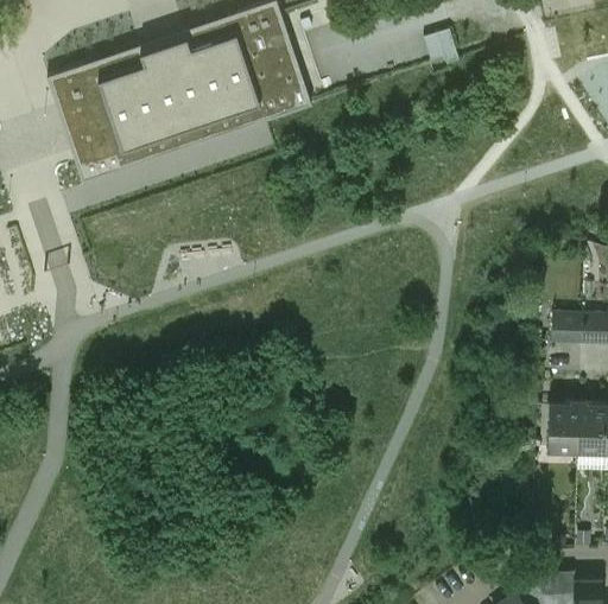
[(163,38),(48,77),(83,182),(311,105),(276,0),(163,38)]
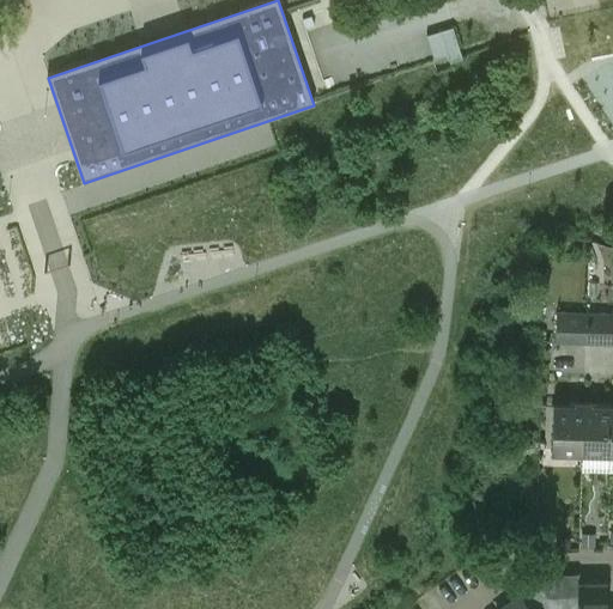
[(451,26),(425,35),(434,64),(461,55),(451,26)]
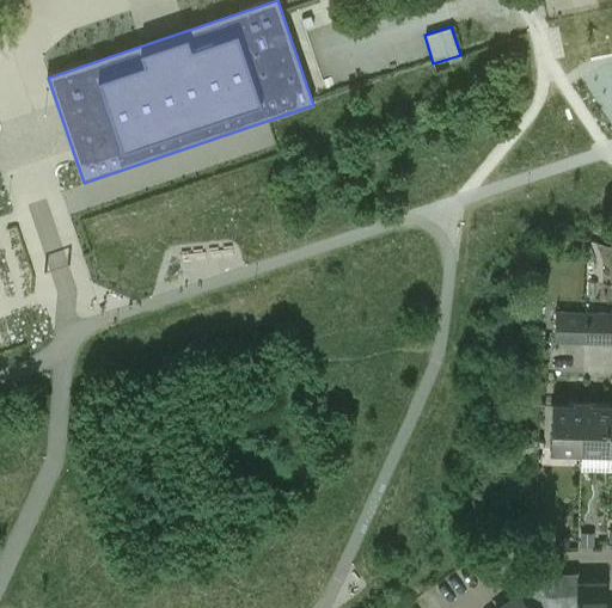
[(586,315),(556,314),(555,343),(585,344),(586,315)]
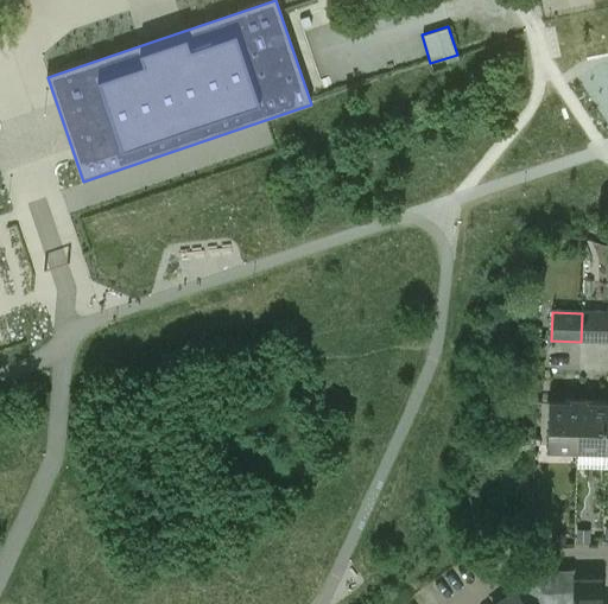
[(607,313),(582,313),(581,342),(607,342),(607,313)]
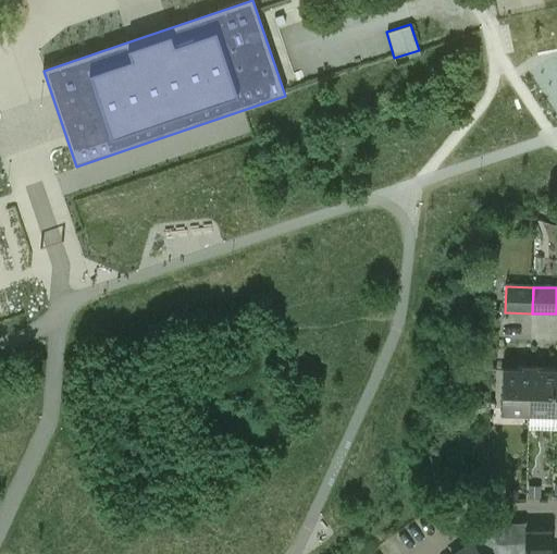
[(523,370),(504,370),(503,413),(530,413),(531,368),(523,368),(523,370)]
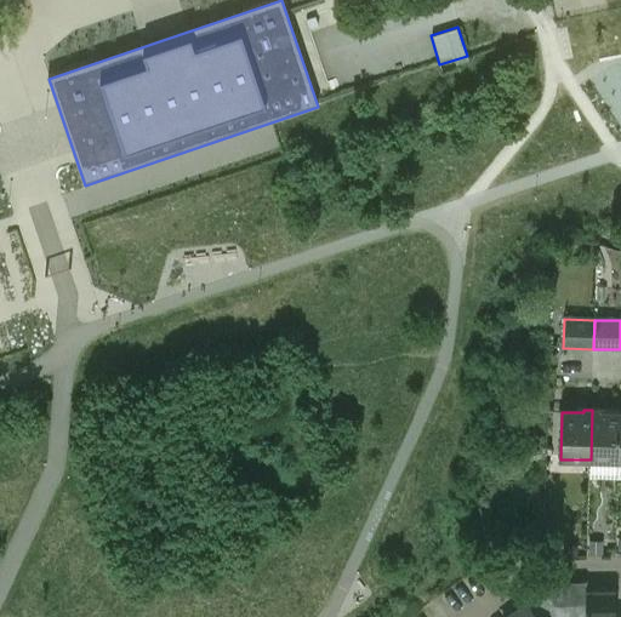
[(620,413),(600,413),(600,411),(592,410),(591,460),(620,461),(620,413)]
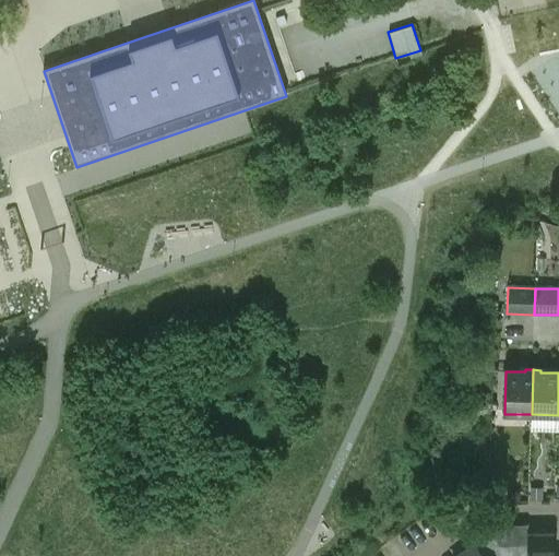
[(501,555),(498,547),(492,532),(474,546),(476,549),(477,548),(483,555),(501,555)]
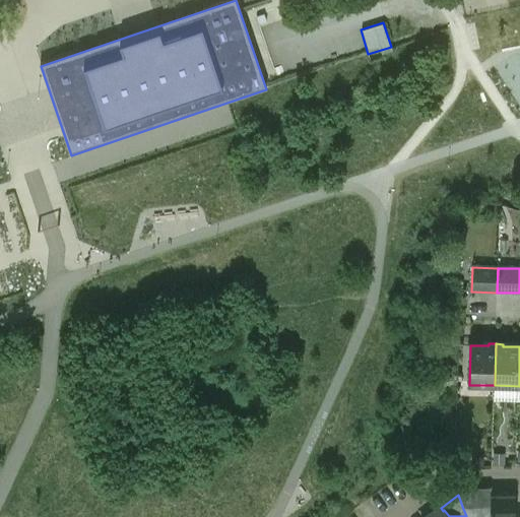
[(515,516),(515,499),(491,499),(491,509),(490,516),(515,516)]
